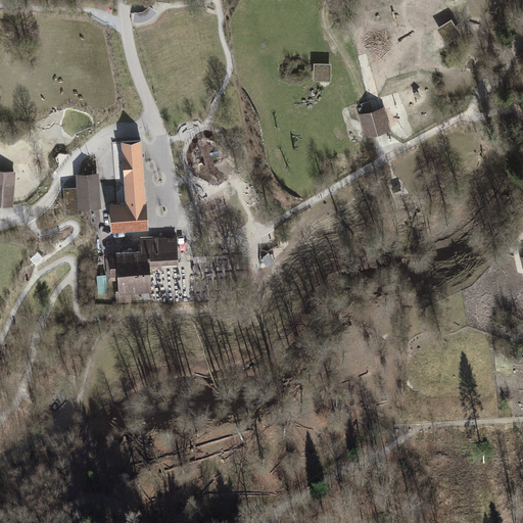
[(139,12),(135,12),(133,22),(140,22),(144,21),(148,20),(151,18),(155,16),(158,12),(150,6),(147,9),(145,11),(143,11),(139,12)]
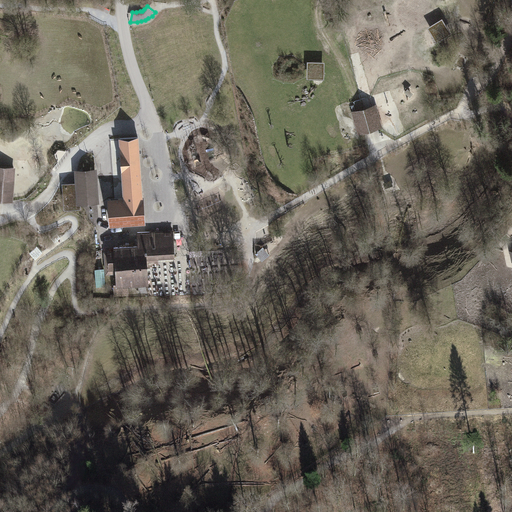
[(365,108),(352,111),(359,134),(366,132),(378,129),(383,128),(377,105),(375,105),(365,108)]
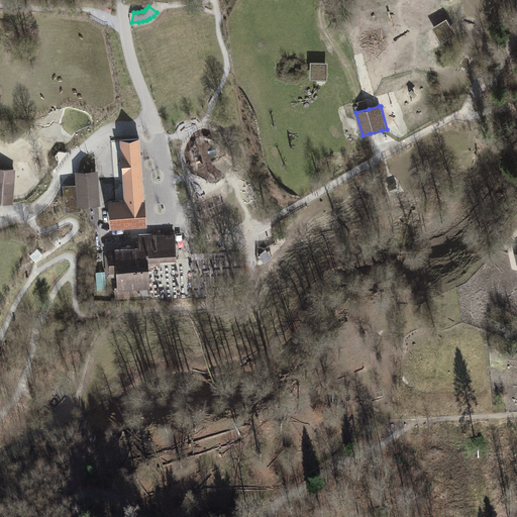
[(124,196),(108,198),(110,226),(147,223),(140,134),(119,135),(124,196)]
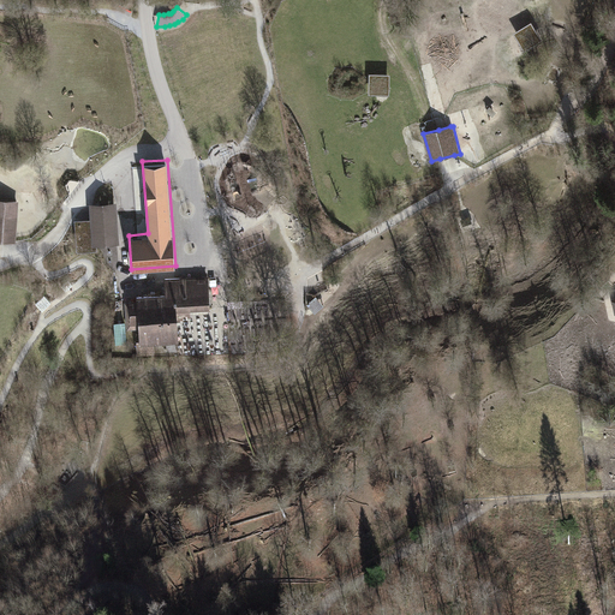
[(0,199),(0,240),(15,242),(17,201),(0,199)]
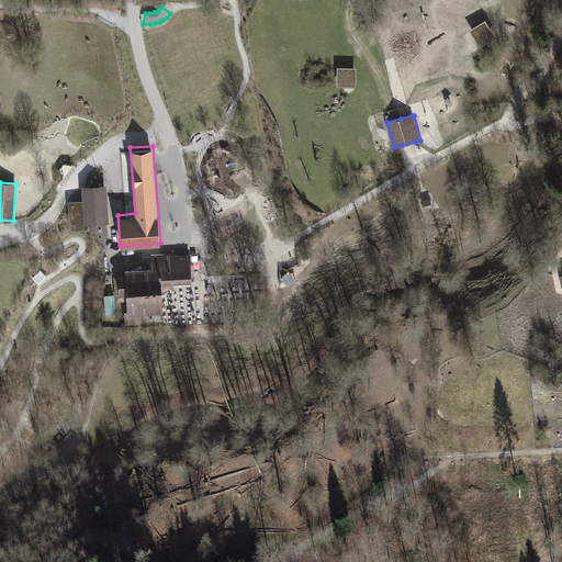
[(104,187),(85,188),(86,205),(87,222),(88,221),(107,220),(104,187)]
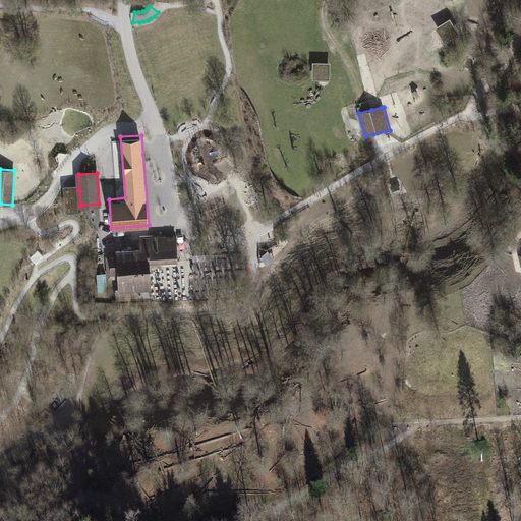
[(80,206),(79,190),(65,191),(66,212),(81,211),(81,205),(80,206)]
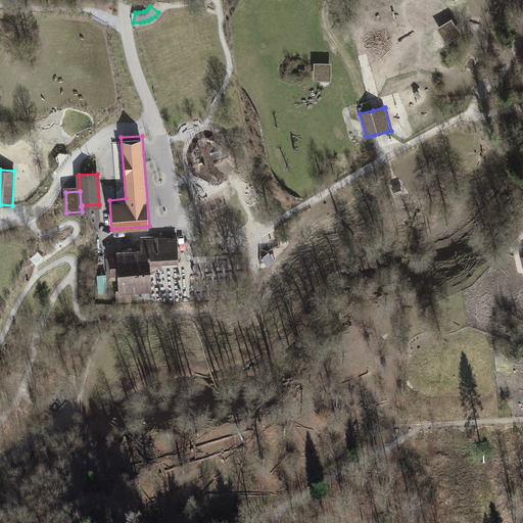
[(398,231),(384,234),(386,245),(401,242),(398,231)]
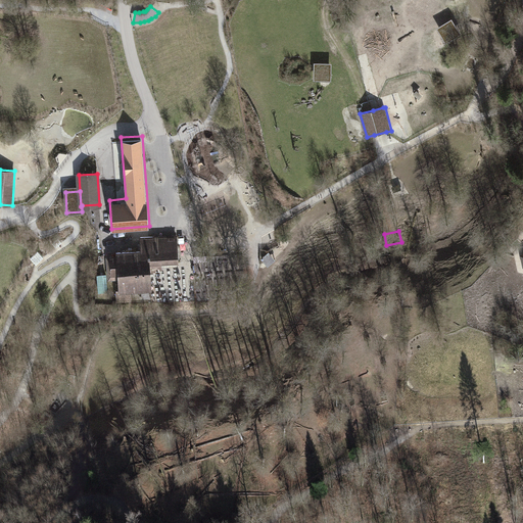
[(129,288),(151,287),(149,263),(161,262),(161,263),(179,262),(177,235),(141,237),(142,251),(116,252),(117,257),(107,258),(109,279),(119,278),(120,288),(119,288),(120,300),(130,299),(129,288)]
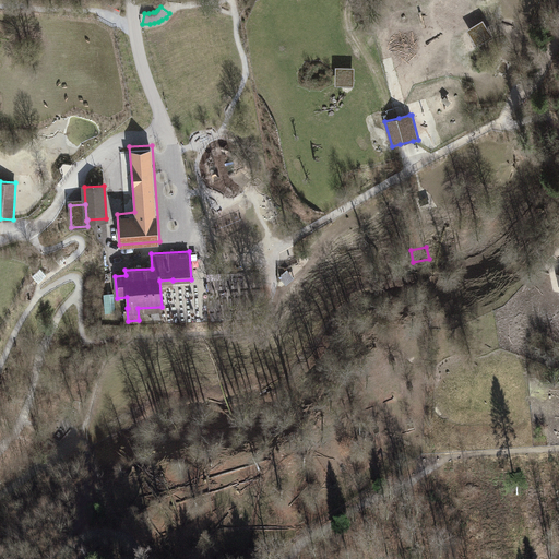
[(62,253),(56,259),(60,263),(67,259),(62,253)]
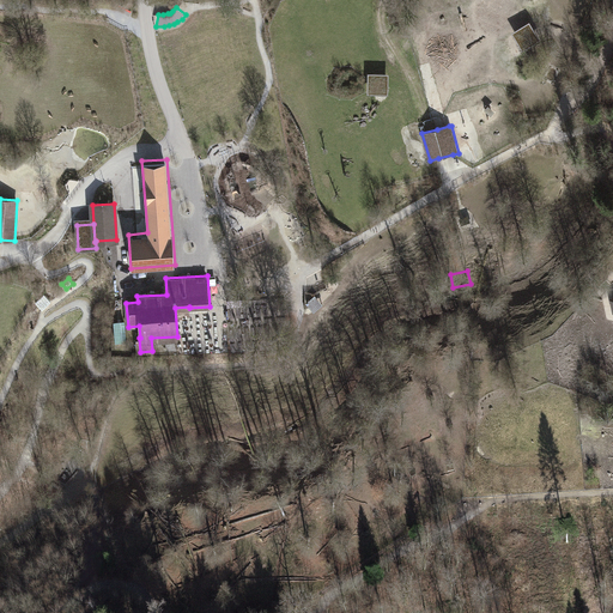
[(44,293),(36,302),(42,309),(50,301),(44,293)]
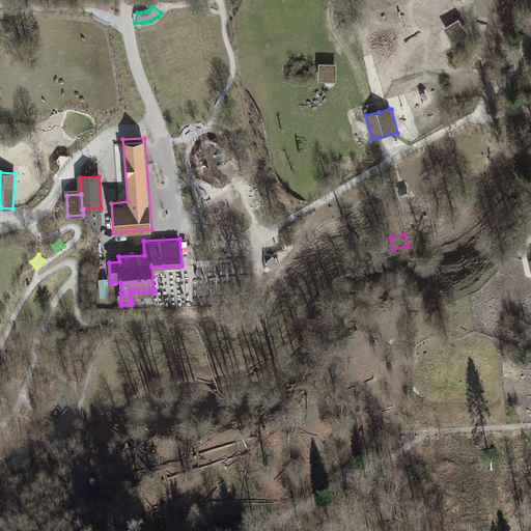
[(273,256),(266,262),(272,271),(280,264),(273,256)]
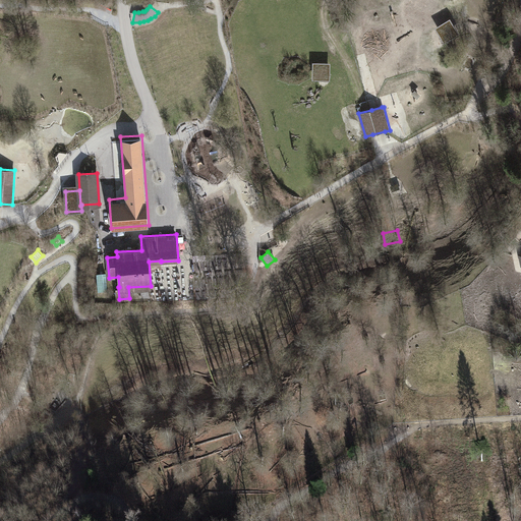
[(153,294),(153,310),(192,308),(190,274),(161,275),(162,293),(153,294)]
